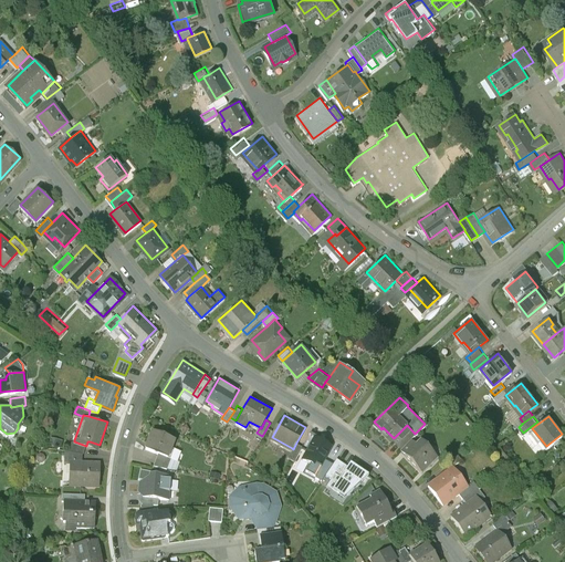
[(407,425),(394,438),(403,447),(411,437),(415,434),(407,425)]
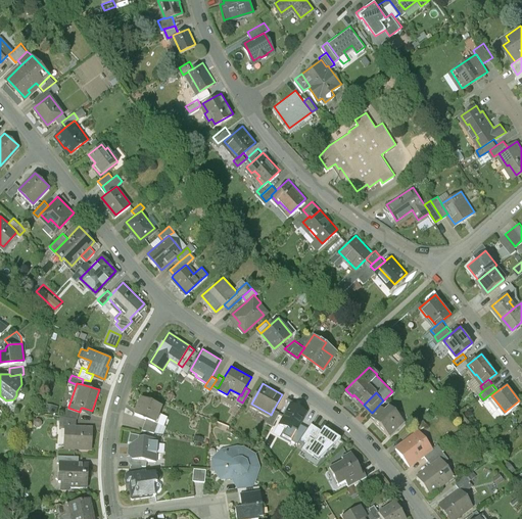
[(161,405),(141,396),(135,413),(155,420),(161,405)]
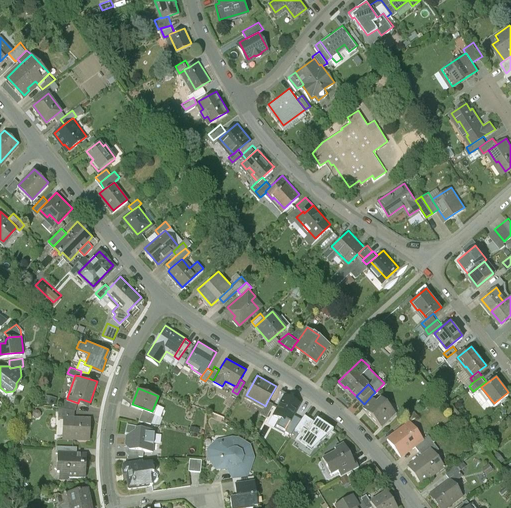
[(300,402),(286,394),(274,414),(281,417),(282,415),(290,420),(300,402)]
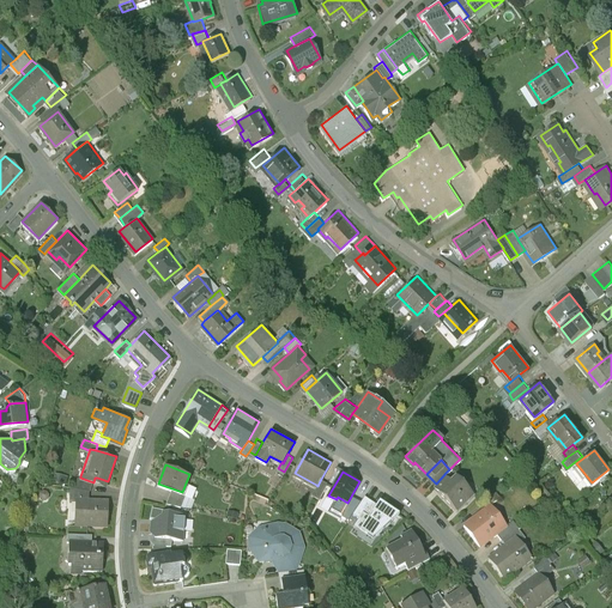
[(436,484),(434,485),(440,491),(452,479),(450,479),(446,473),(436,484)]
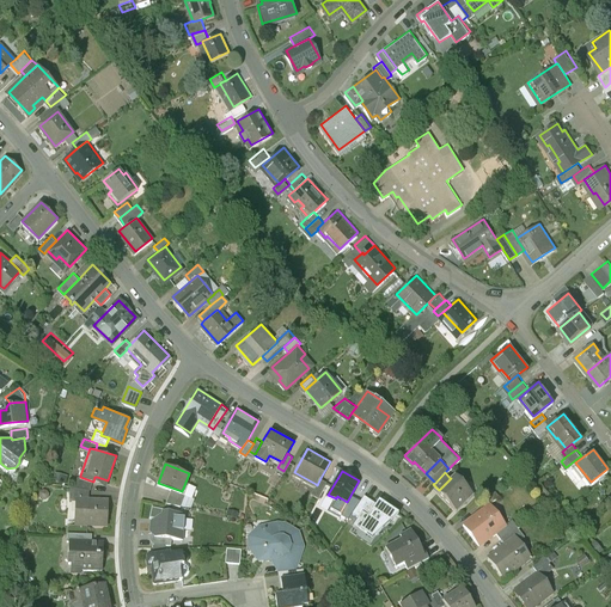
[(456,473),(450,478),(451,478),(439,490),(454,507),(462,500),(464,502),(475,492),(456,473)]
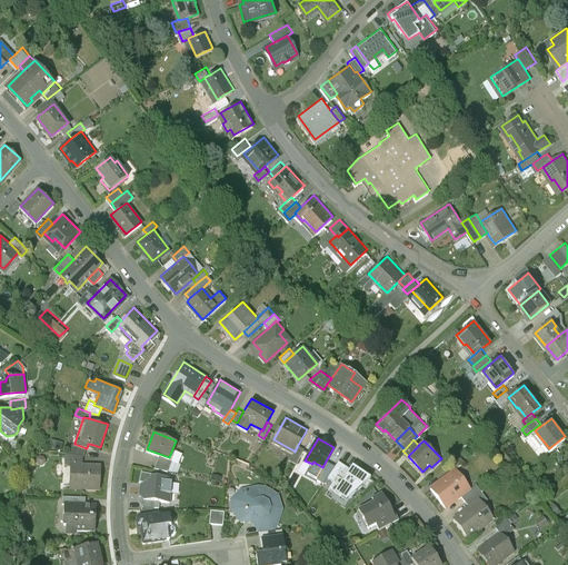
[(87,448),(75,444),(75,443),(73,442),(70,452),(83,454),(85,454),(87,448)]
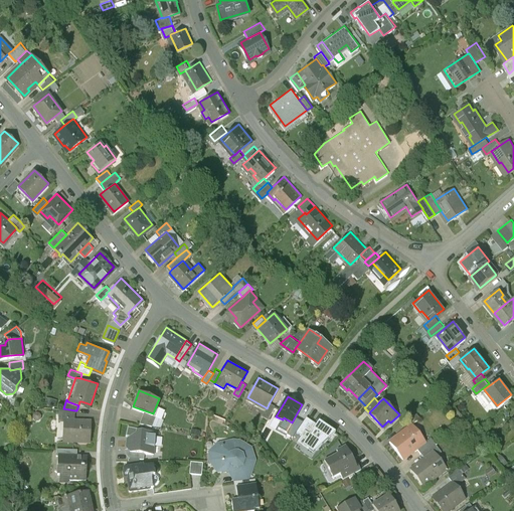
[(270,402),(267,408),(266,407),(263,414),(268,417),(275,404),(270,402)]
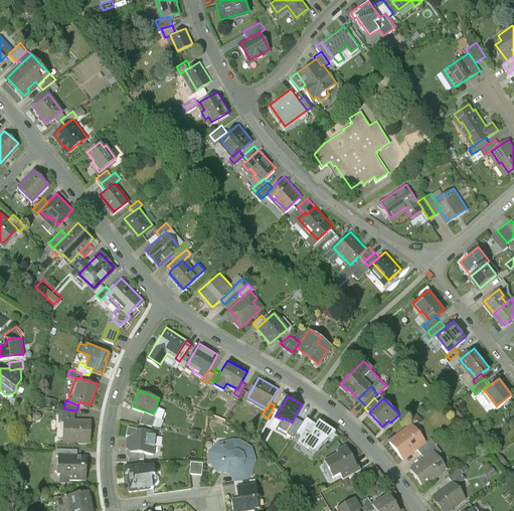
[(63,408),(60,407),(59,418),(66,418),(66,417),(74,418),(75,410),(63,408)]
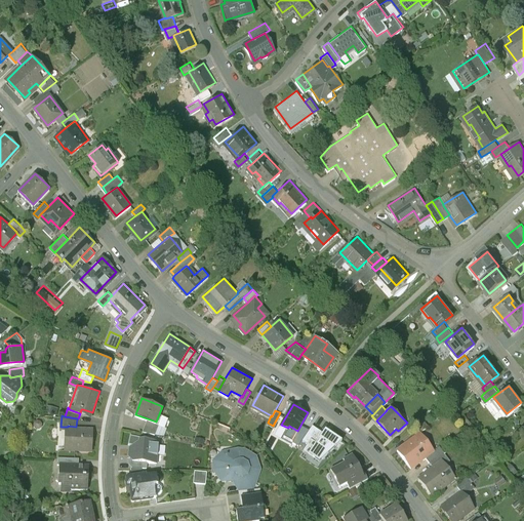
[(339,437),(319,424),(304,447),(314,454),(323,442),(332,448),(339,437)]
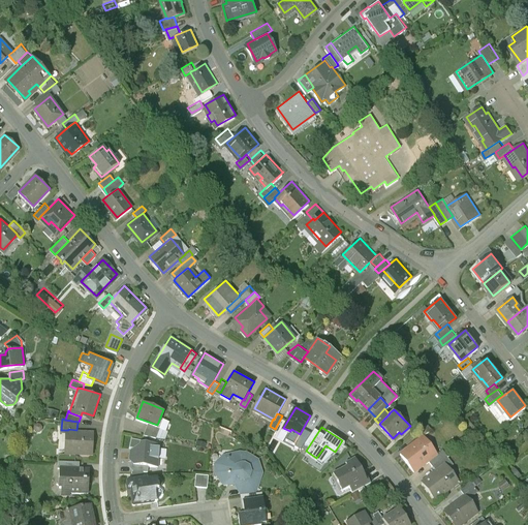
[(311,432),(305,428),(299,439),(304,442),(311,432)]
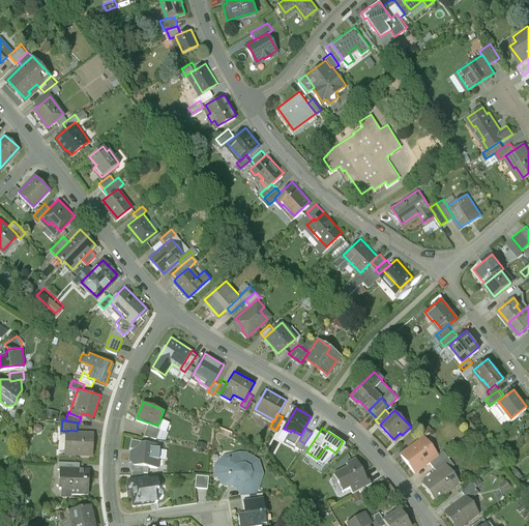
[(77,431),(68,430),(68,431),(67,453),(92,454),(93,432),(77,431)]
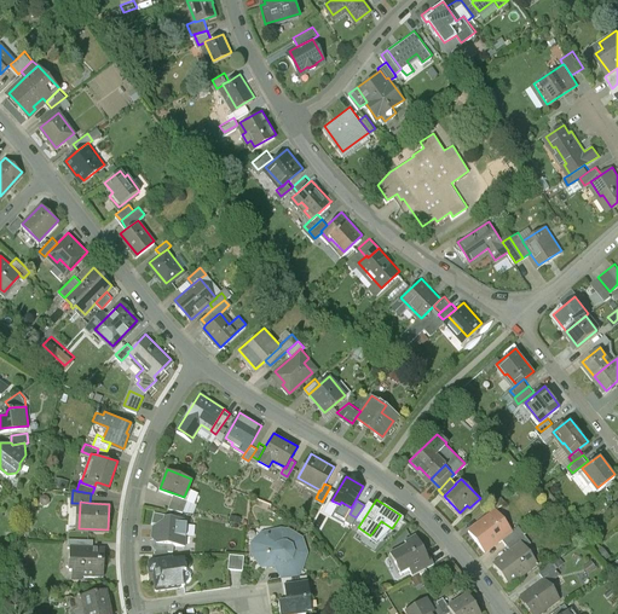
[(496,508),(468,528),(484,550),(501,537),(512,529),(512,528),(496,508)]
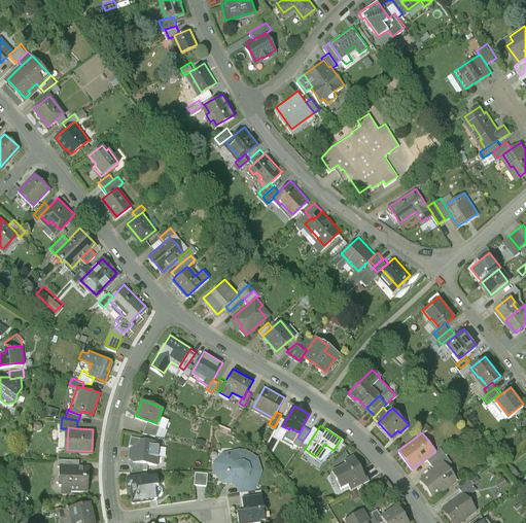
[(149,440),(132,434),(130,444),(136,445),(134,454),(131,457),(134,460),(148,461),(158,462),(159,454),(165,455),(166,445),(159,444),(160,441),(149,441),(149,440)]
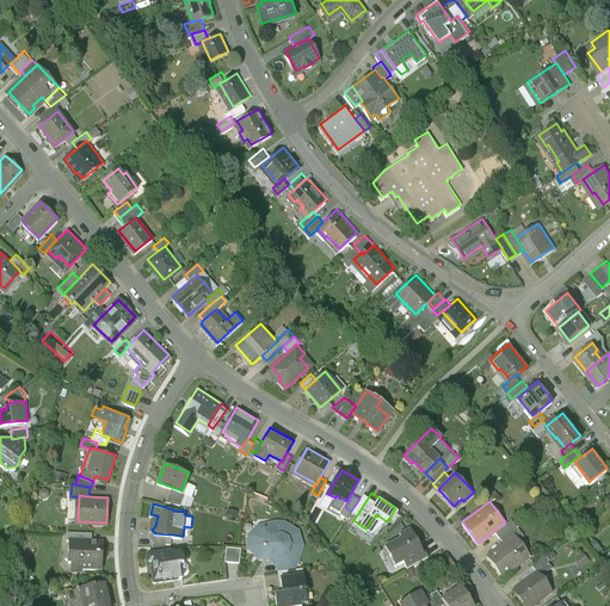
[(505,523),(494,530),(499,536),(516,524),(511,517),(505,521),(505,523)]
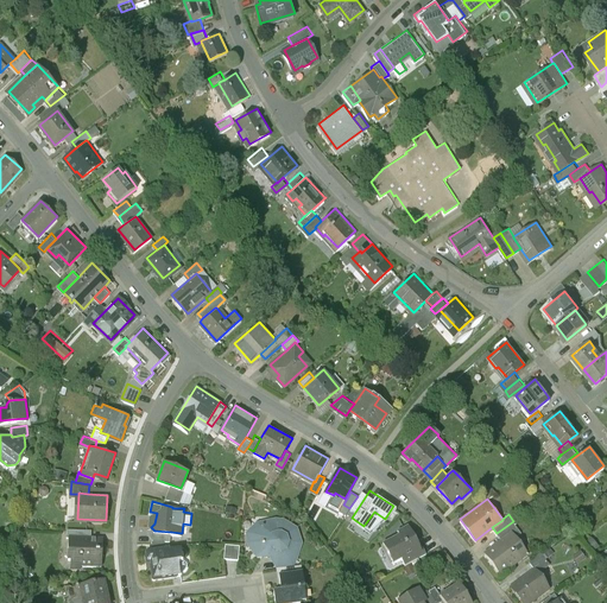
[(276,515),(248,531),(250,541),(254,541),(255,550),(263,550),(264,553),(270,552),(270,550),(277,548),(278,554),(291,550),(301,539),(295,527),(283,520),(276,520),(276,515)]
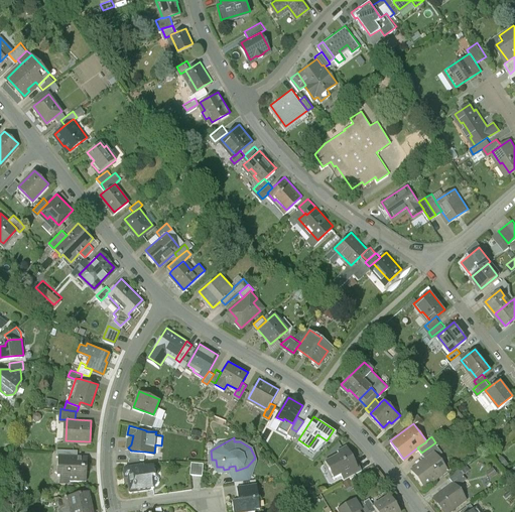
[(347,445),(338,450),(339,452),(325,460),(334,477),(341,473),(357,464),(347,445)]
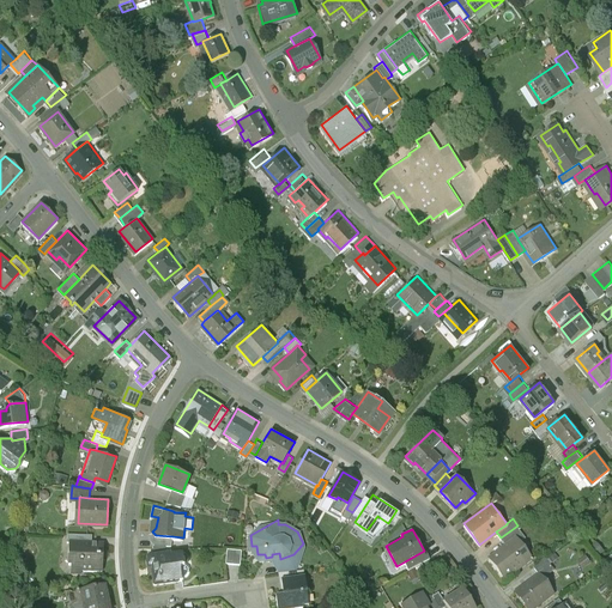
[(515,536),(489,557),(504,577),(531,557),(515,536)]
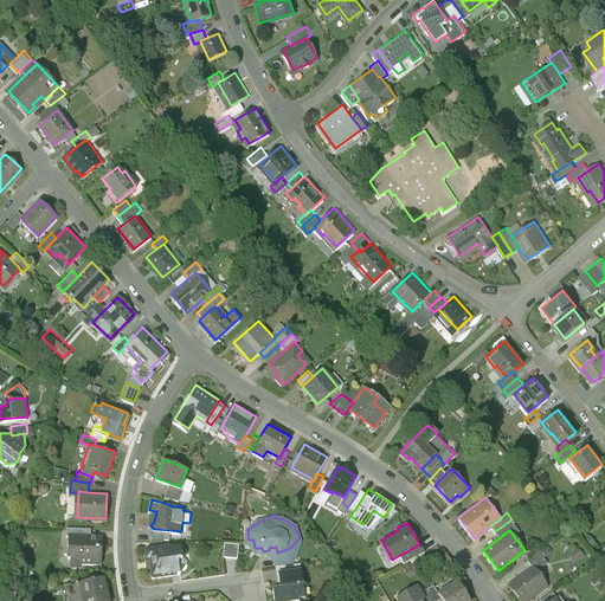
[(92,535),(70,534),(70,544),(72,544),(72,563),(81,563),(81,561),(102,562),(103,535),(92,535)]
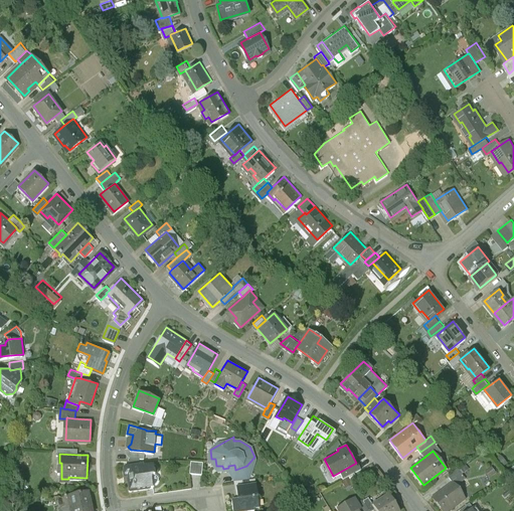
[(130,457),(129,457),(130,465),(140,464),(140,457),(130,457)]
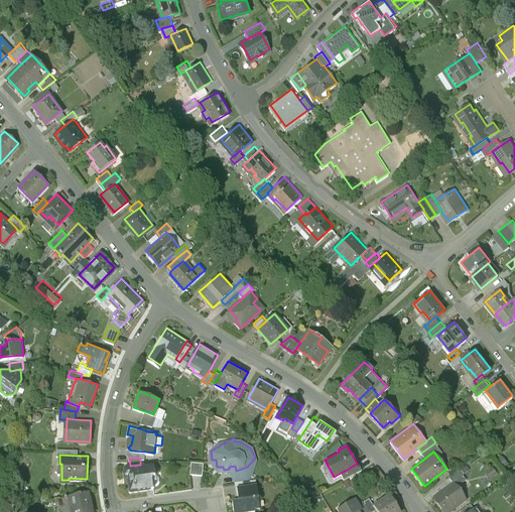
[(190,472),(203,472),(203,460),(190,460),(190,472)]
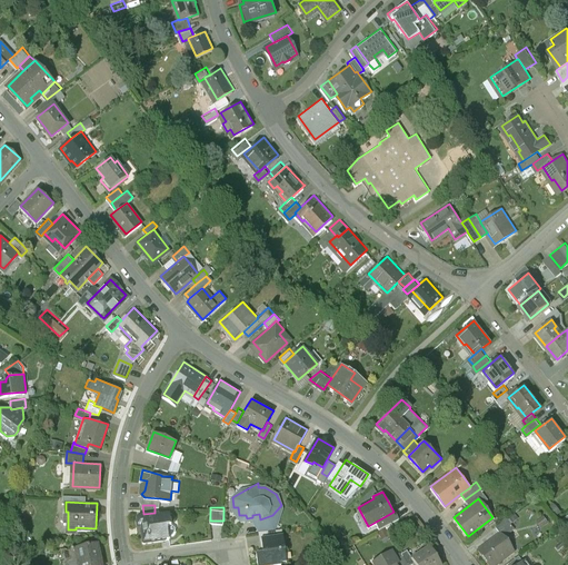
[(394,512),(376,522),(379,527),(399,517),(395,511),(394,512)]
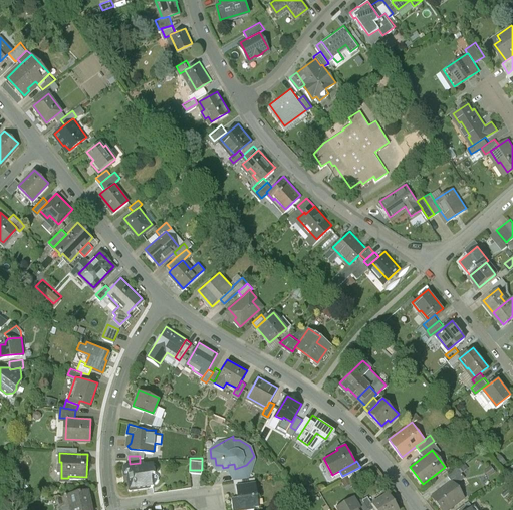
[(130,464),(123,465),(124,473),(127,473),(130,487),(148,485),(147,483),(150,482),(152,484),(154,484),(155,482),(155,480),(158,479),(160,477),(159,475),(157,472),(156,473),(155,462),(144,464),(144,462),(140,463),(130,464)]
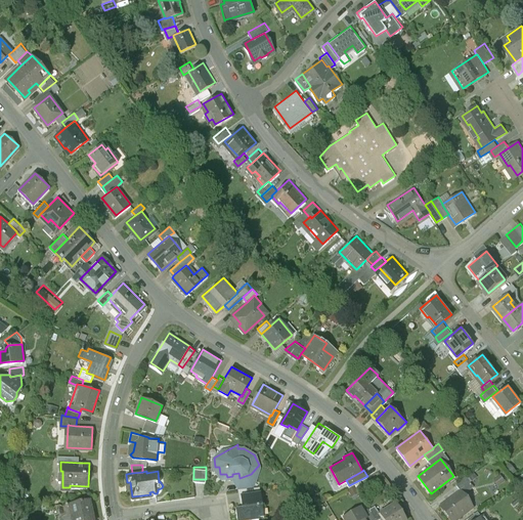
[(461,489),(439,505),(450,519),(471,504),(461,489)]
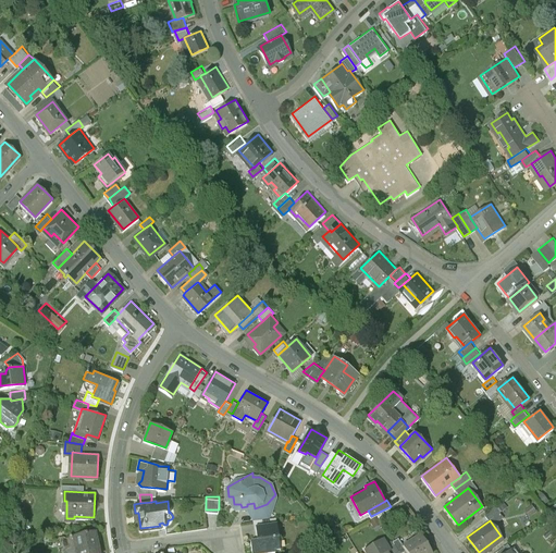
[(270,524),(256,525),(258,539),(251,539),(254,552),(267,552),(268,552),(275,551),(275,548),(281,548),(278,523),(270,524)]
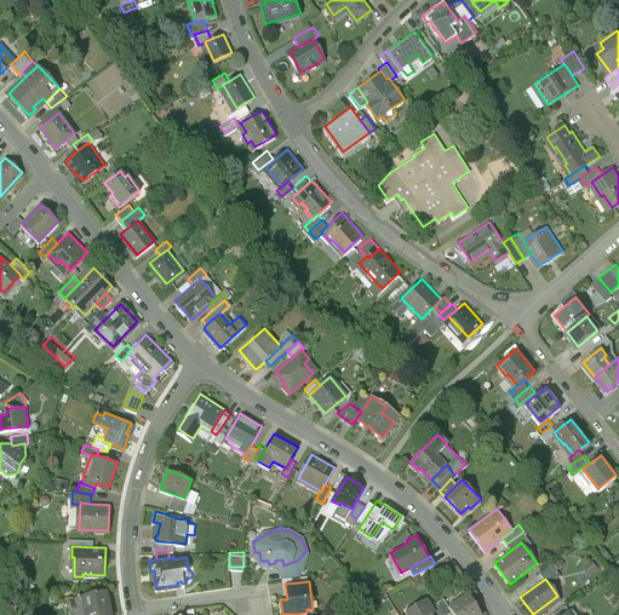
[(112,614),(107,590),(85,593),(87,604),(78,605),(74,610),(74,614),(112,614)]
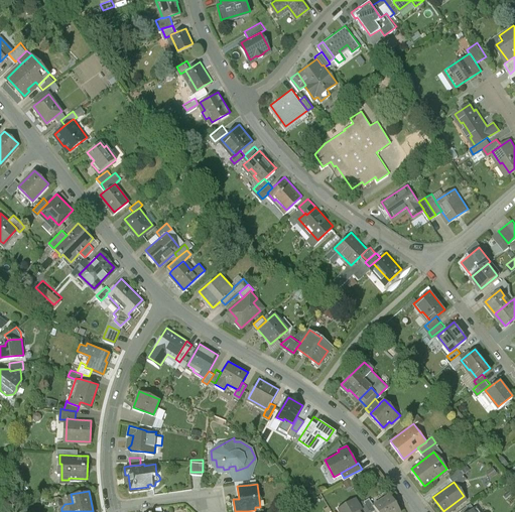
[(390,495),(374,505),(376,508),(378,511),(398,511),(400,511),(390,495)]
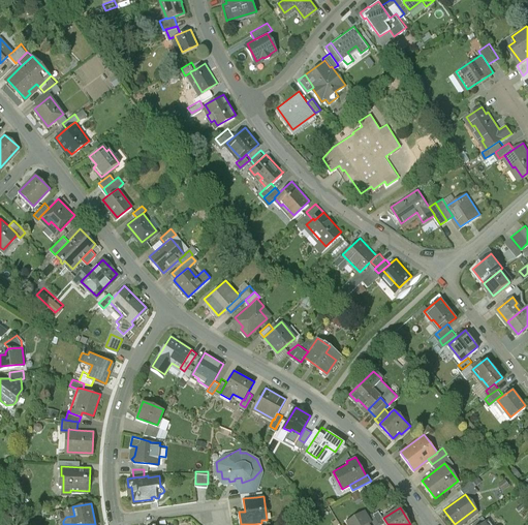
[(383,518),(378,510),(373,513),(375,516),(380,524),(385,521),(383,518)]
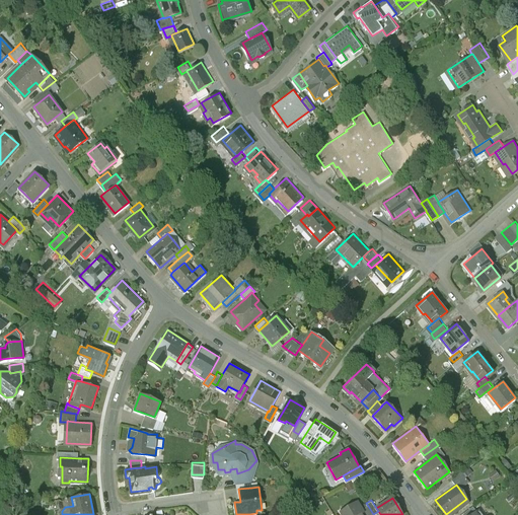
[(358,501),(341,511),(342,514),(361,514),(364,512),(362,509),(358,501)]
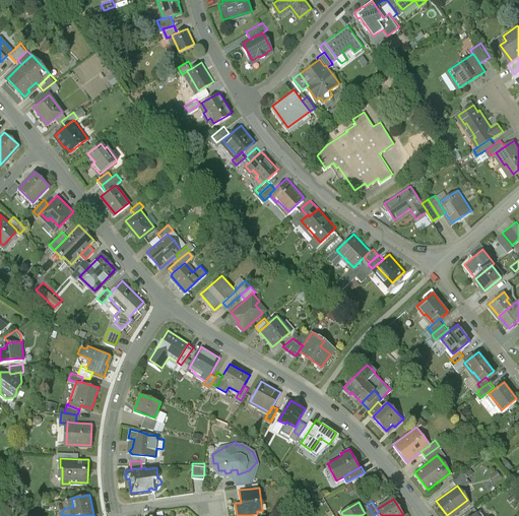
[(473,506),(464,513),(466,515),(470,515),(477,511),(473,506)]
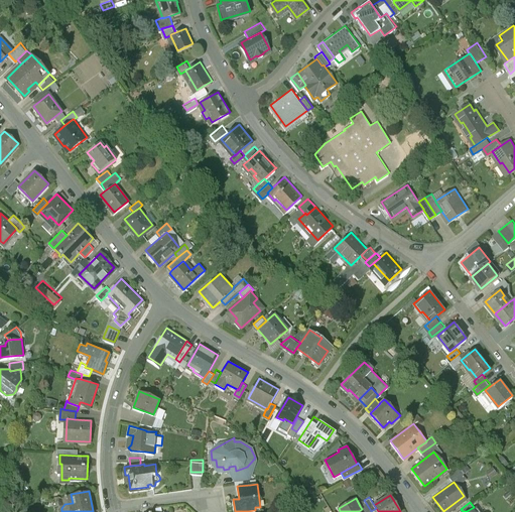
[(371,511),(366,503),(360,506),(362,509),(359,511),(371,511)]
